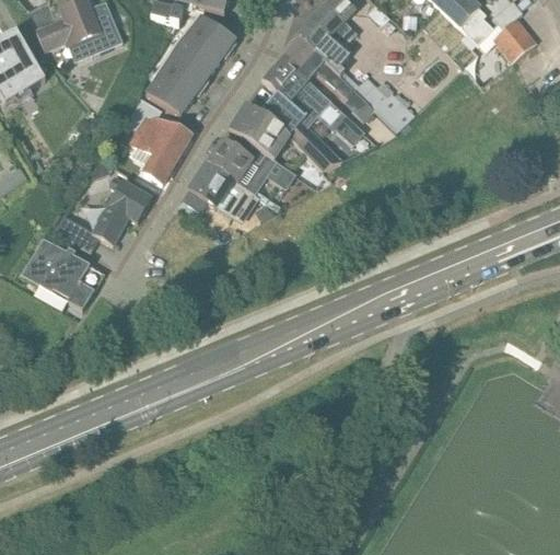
[(48,1),(27,9),(36,31),(39,38),(38,38),(44,50),(66,41),(68,45),(85,37),(92,55),(123,43),(105,2),(89,9),(85,0),(60,11),(65,20),(59,22),(58,23),(57,23),(48,1)]
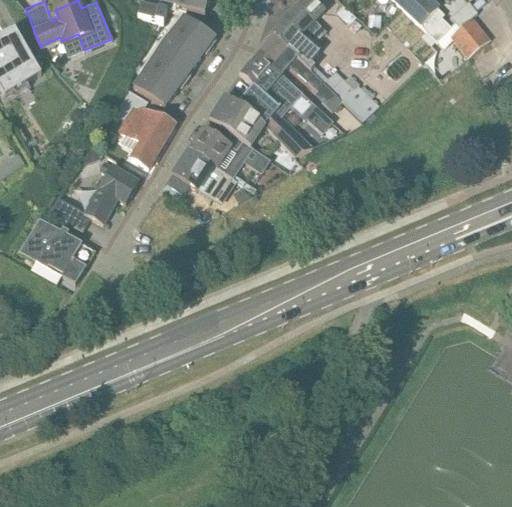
[(141,0),(137,12),(163,21),(166,10),(178,14),(182,17),(133,83),(164,105),(178,86),(175,83),(180,76),(181,76),(182,74),(185,70),(188,72),(203,52),(200,49),(205,42),(206,43),(207,40),(210,36),(213,39),(215,36),(197,23),(201,13),(205,14),(210,0),(141,0)]
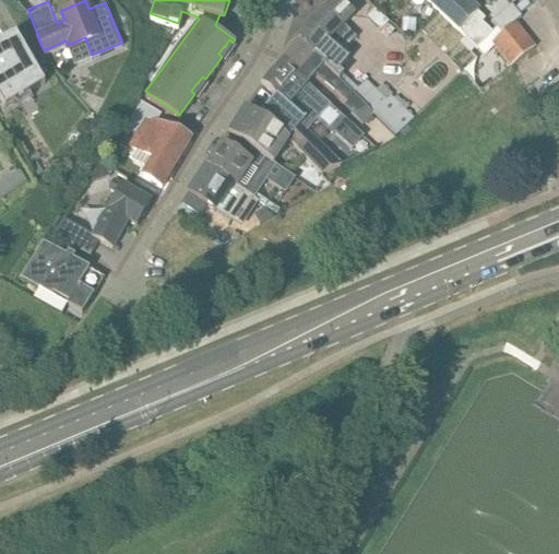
[(329,38),(355,12),(343,0),(331,0),(309,22),(297,37),(339,77),(343,71),(339,67),(348,56),(337,46),(329,38)]
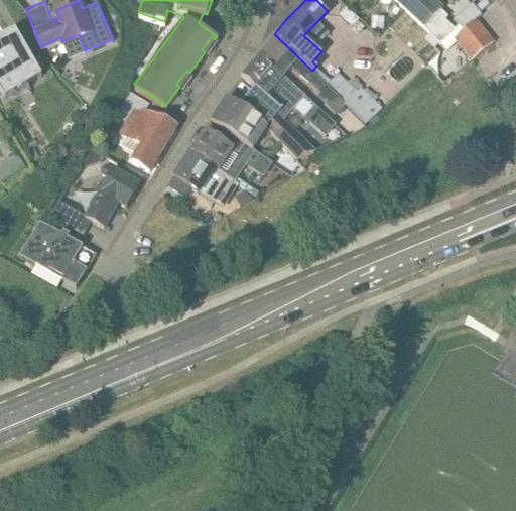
[(397,0),(421,22),(428,29),(438,40),(439,41),(455,26),(444,16),(447,13),(433,0),(397,0)]
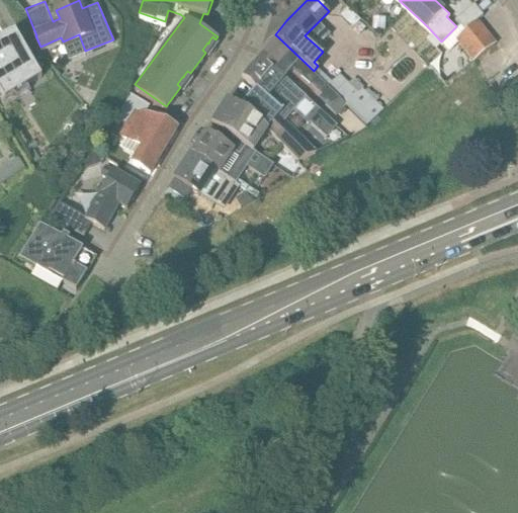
[(473,1),(456,15),(461,21),(463,24),(464,26),(476,17),(483,12),(481,10),(473,1)]
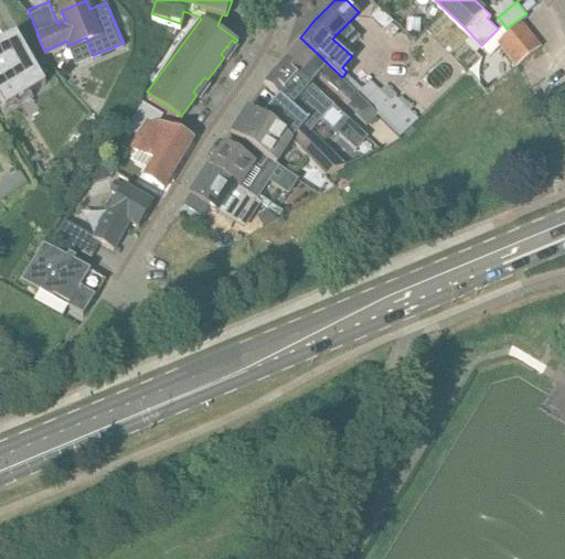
[(406,28),(419,29),(419,17),(406,17),(406,28)]
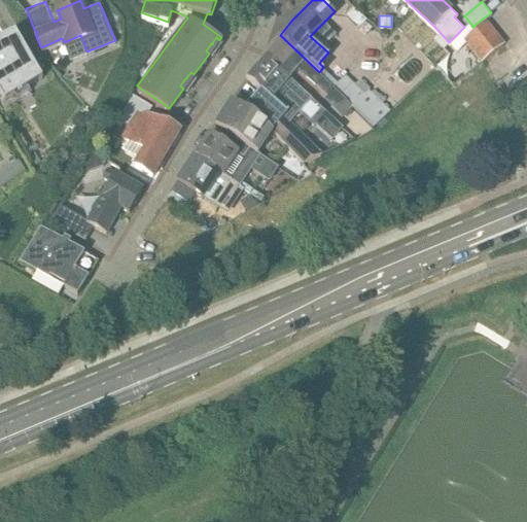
[(365,18),(359,25),(365,30),(372,24),(365,18)]
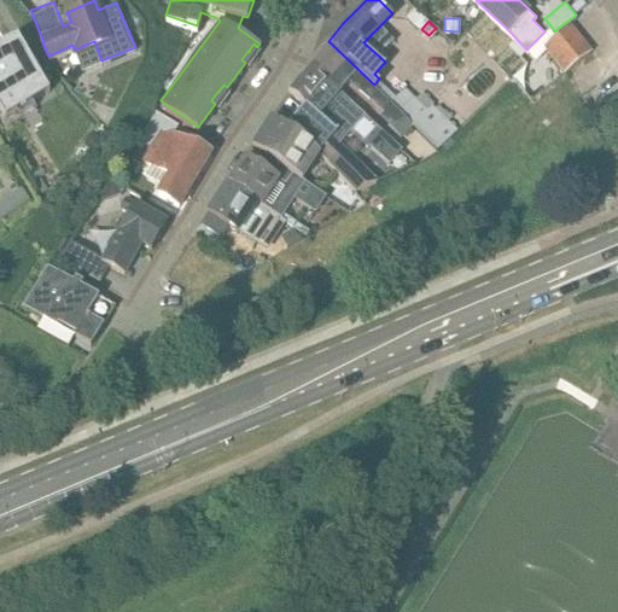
[(565,47),(567,46),(581,36),(567,21),(554,31),(542,40),(555,56),(565,47)]
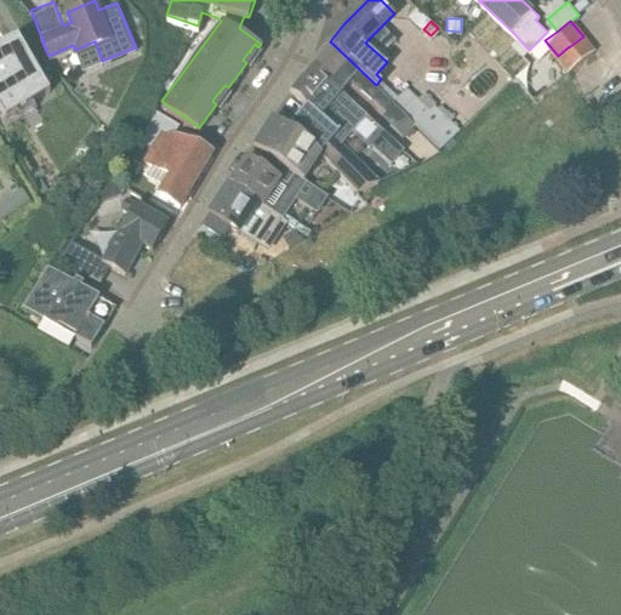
[(0,108),(1,108),(4,114),(17,106),(33,97),(49,87),(17,35),(0,45),(0,108)]
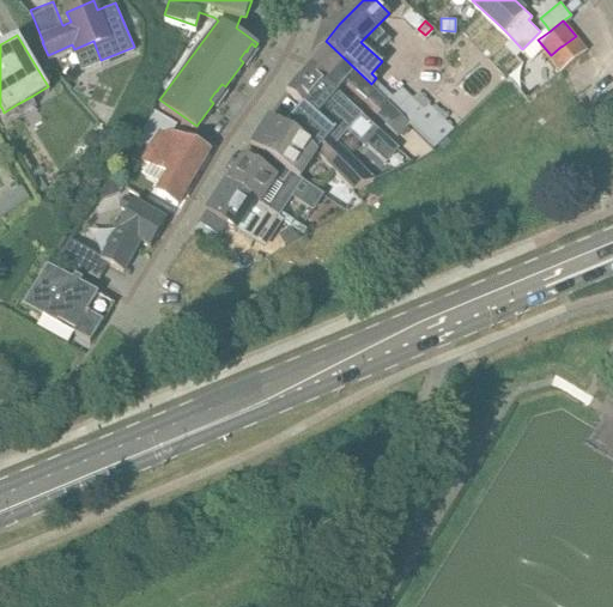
[(504,41),(516,53),(521,48),(509,35),(504,41)]
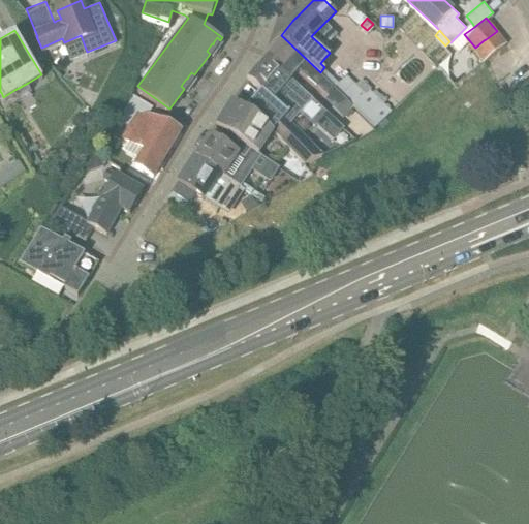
[(497,31),(486,39),(484,40),(475,48),(484,59),(505,41),(497,31)]
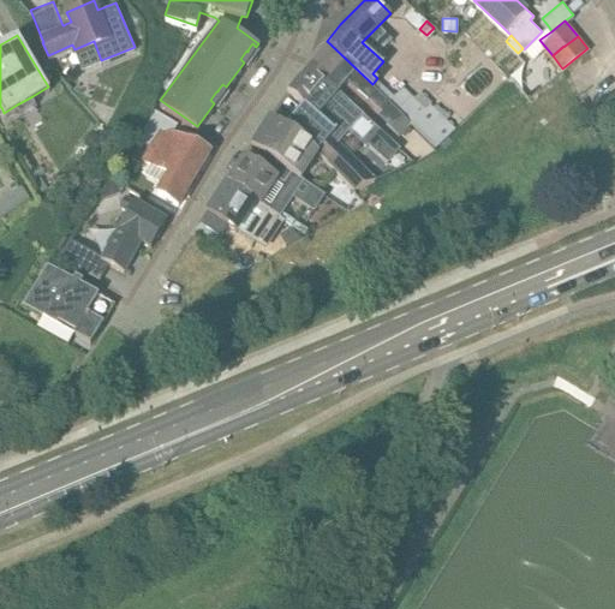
[(347,76),(382,107),(388,100),(388,99),(388,97),(372,84),(327,41),(310,60),(339,87),(347,76)]
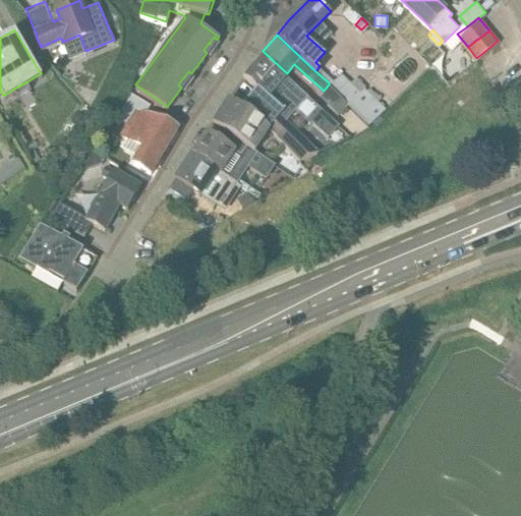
[(256,86),(240,104),(242,105),(254,114),(257,115),(258,117),(258,115),(271,127),(300,158),(317,150),(287,116),(282,111),(285,107),(284,106),(283,108),(268,95),(286,74),(287,73),(263,51),(243,73),(256,86)]
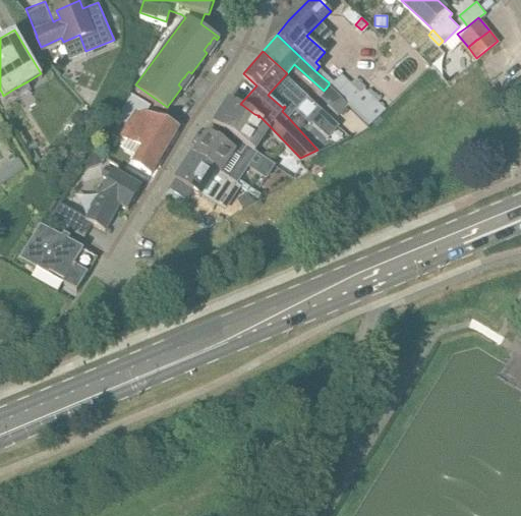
[(337,92),(347,102),(369,122),(386,106),(378,98),(382,95),(378,91),(377,92),(369,84),(366,88),(363,84),(359,90),(340,70),(329,82),(329,83),(329,84),(337,92)]
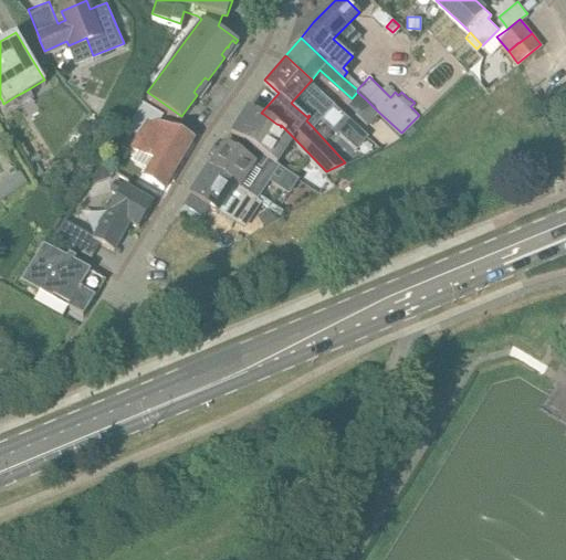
[(159,118),(163,111),(142,94),(142,95),(143,95),(126,122),(139,129),(132,143),(155,157),(145,175),(164,186),(192,137),(159,118)]
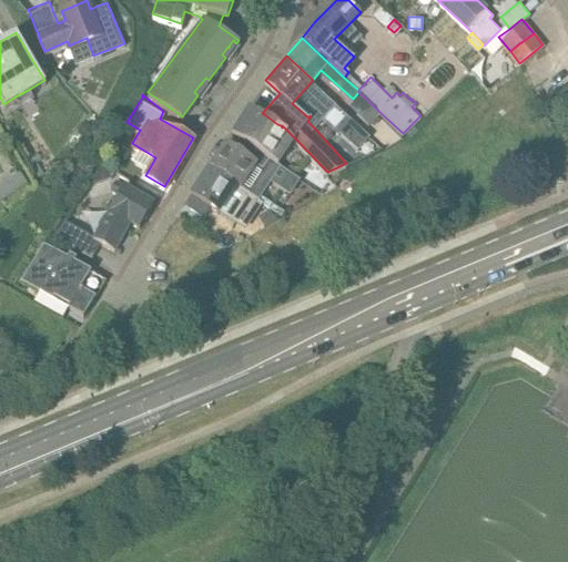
[(356,112),(368,122),(369,120),(378,111),(367,100),(362,106),(356,112)]
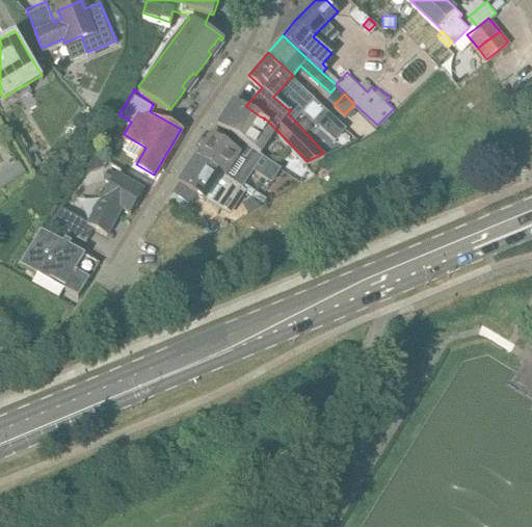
[(263,117),(246,107),(234,99),(218,122),(262,151),(276,130),(264,117),(264,120),(263,117)]
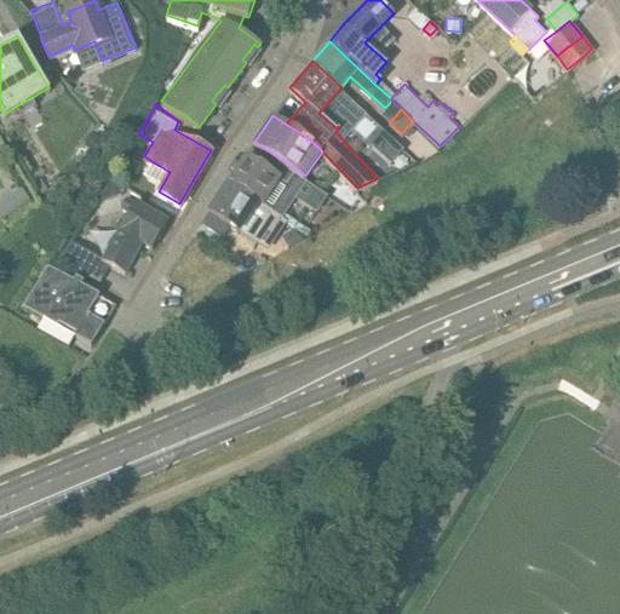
[(367,139),(390,161),(403,148),(380,125),(367,139)]
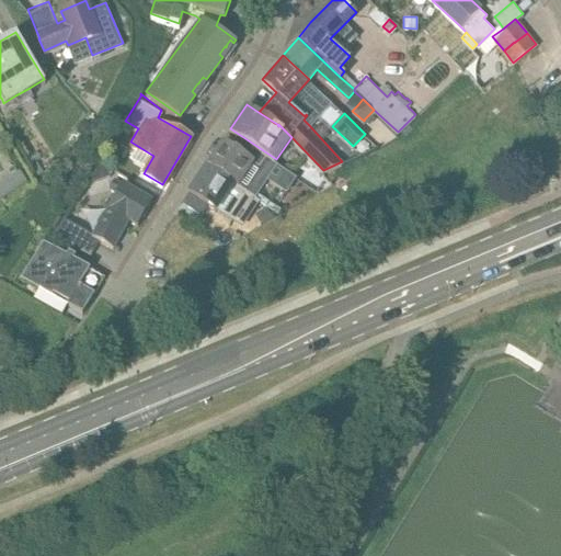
[(266,156),(266,155),(232,133),(226,143),(222,140),(206,165),(255,195),(276,163),(266,156)]
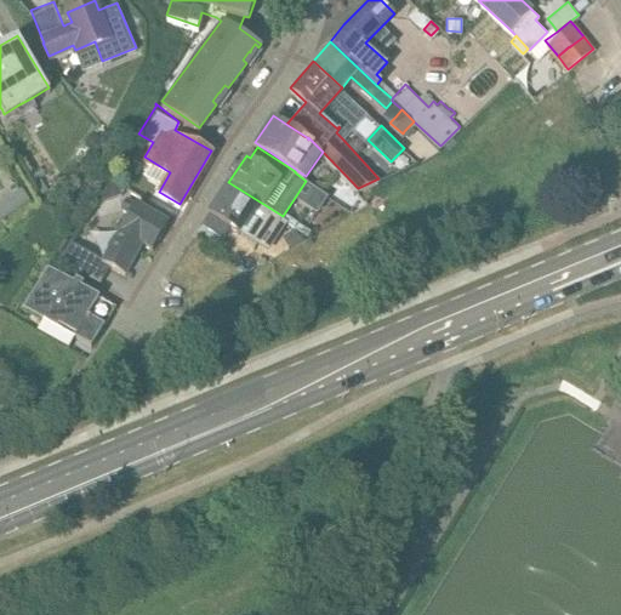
[(47,186),(43,177),(41,176),(40,176),(35,178),(43,189),(47,186)]
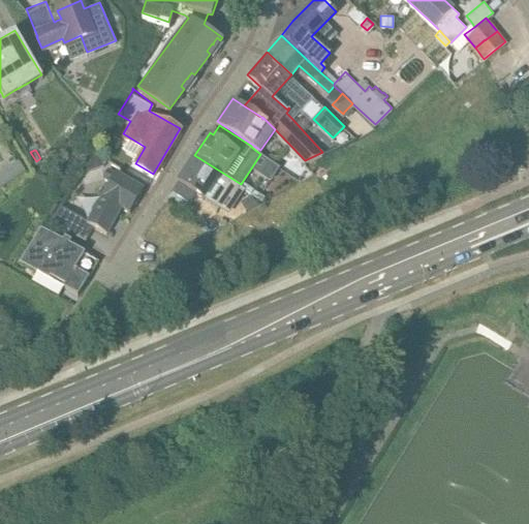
[(94,150),(83,167),(89,166),(103,163),(103,162),(106,158),(94,150)]
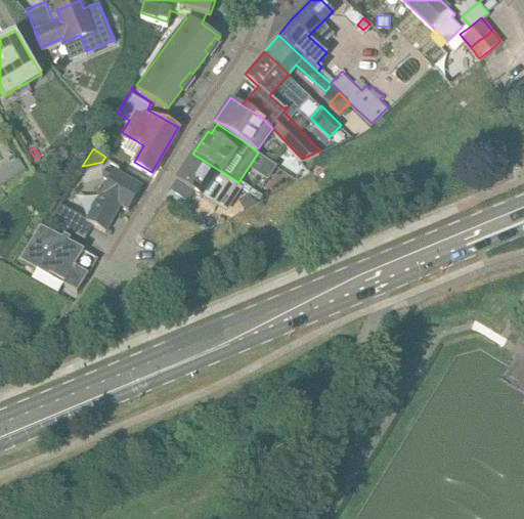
[(192,154),(170,187),(188,199),(194,189),(202,193),(223,208),(232,193),(239,183),(238,182),(192,154)]
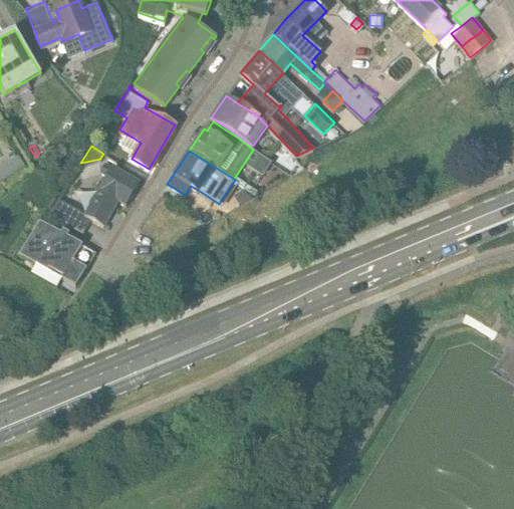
[(125,204),(139,182),(104,162),(99,170),(106,174),(83,212),(57,196),(49,210),(83,230),(91,217),(103,224),(118,200),(125,204)]
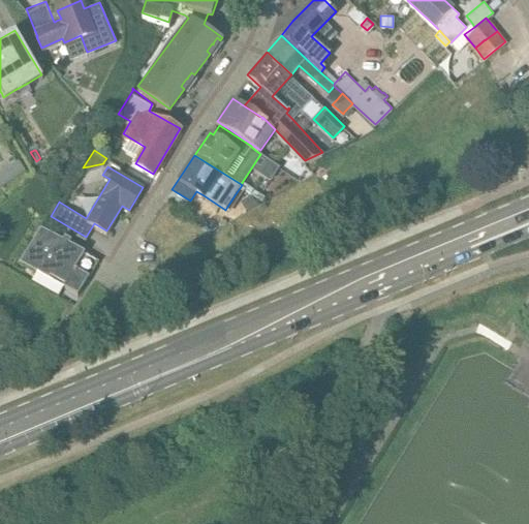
[(4,167),(0,170),(0,184),(11,177),(4,167)]
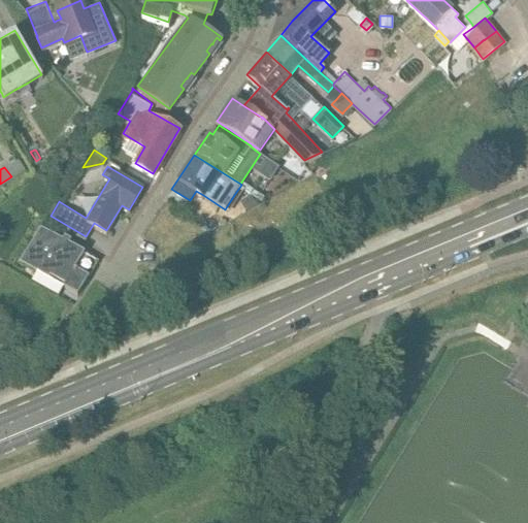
[(257,202),(251,192),(241,197),(246,207),(257,202)]
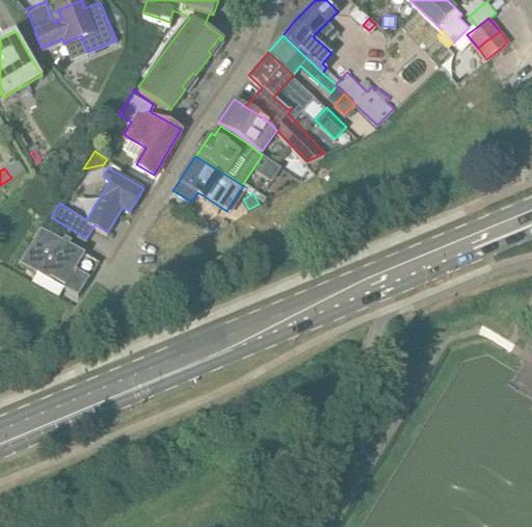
[(42,225),(21,259),(78,294),(89,275),(75,267),(85,252),(42,225)]
